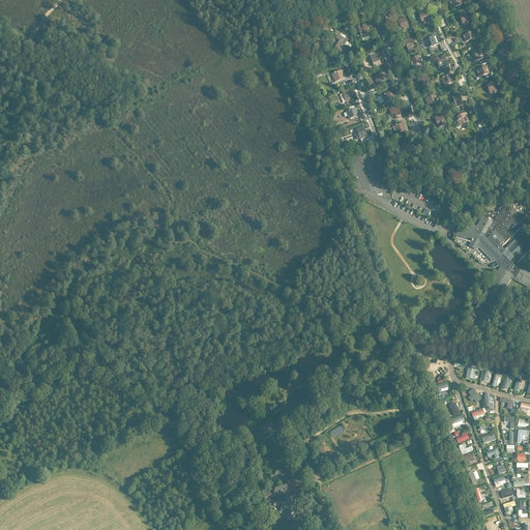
[(422,25),(431,22),(427,10),(418,13),(422,25)]
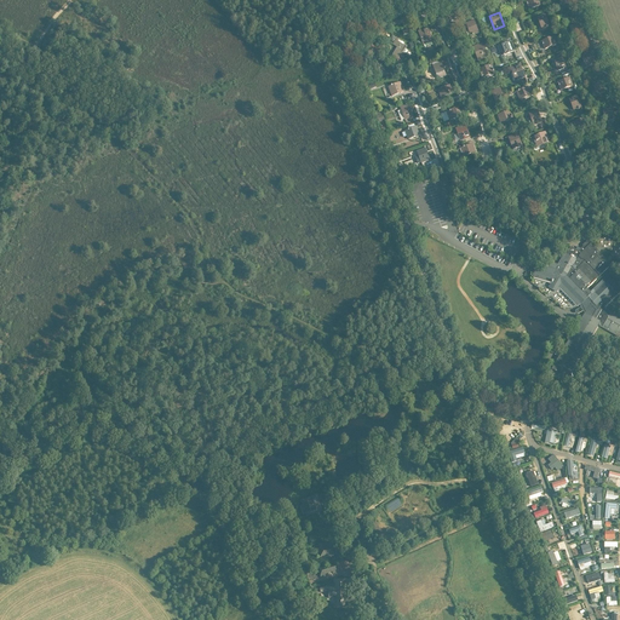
[(545,15),(543,16),(538,17),(543,29),(550,27),(545,15)]
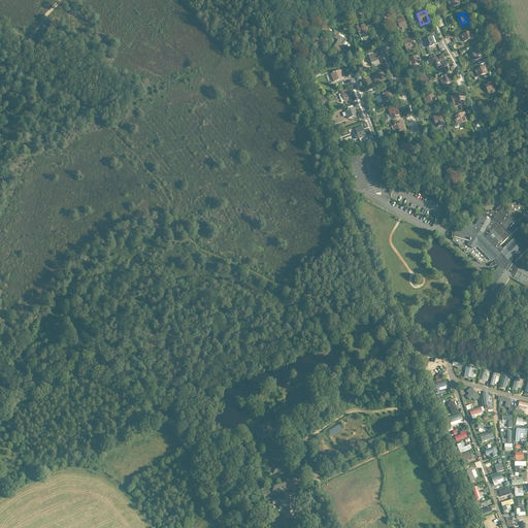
[(407,28),(403,18),(397,20),(401,31),(407,28)]
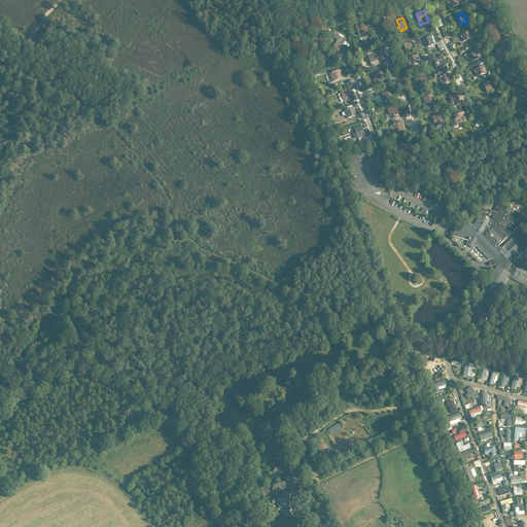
[(489,33),(495,31),(491,21),(485,23),(489,33)]
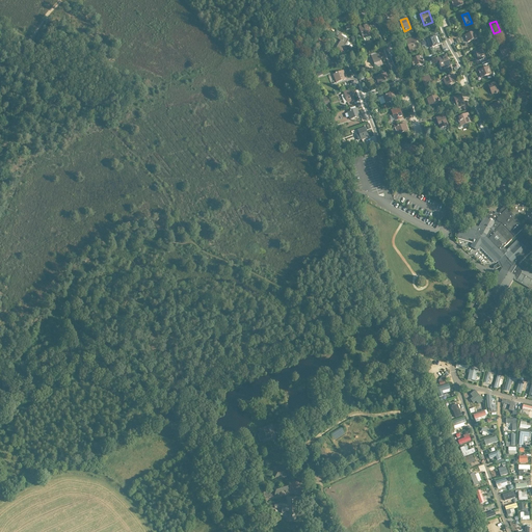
[(364,38),(372,35),(368,24),(360,27),(364,38)]
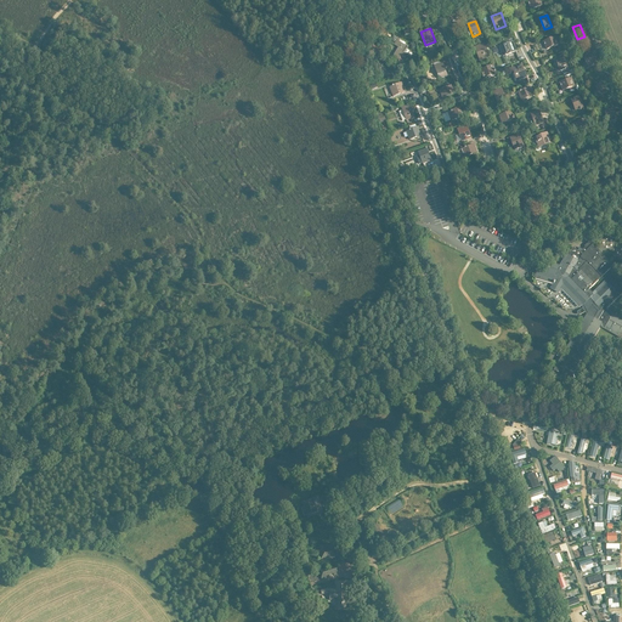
[(559,37),(555,38),(544,41),(547,50),(561,44),(559,37)]
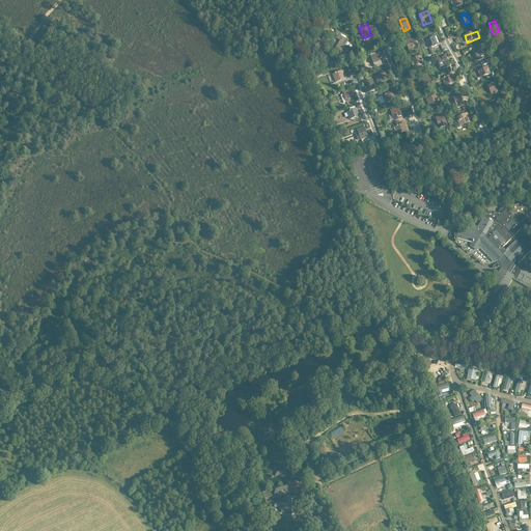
[(344,46),(347,40),(341,35),(341,34),(339,33),(336,38),(338,39),(341,42),(337,48),(337,47),(335,49),(340,52),(342,48),(346,50),(347,47),(344,46)]
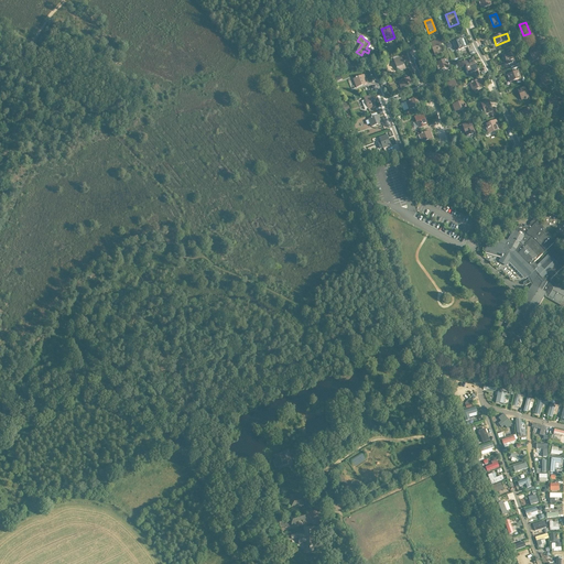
[(465,38),(461,40),(453,42),(456,51),(468,46),(465,38)]
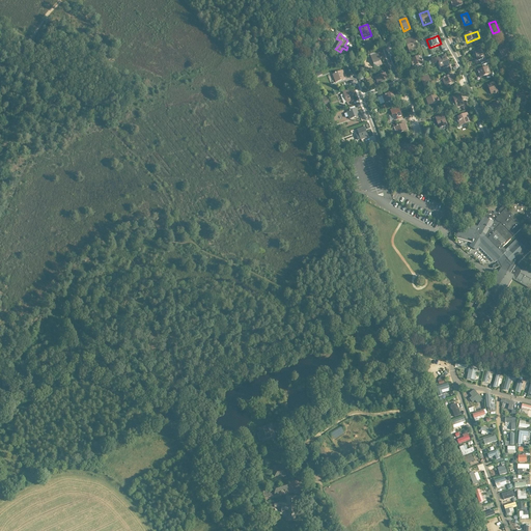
[(414,37),(410,38),(406,40),(410,52),(418,49),(414,37)]
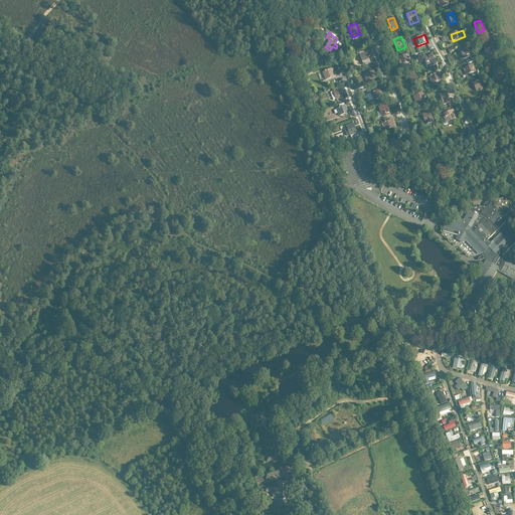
[(493,53),(489,43),(483,46),(487,56),(493,53)]
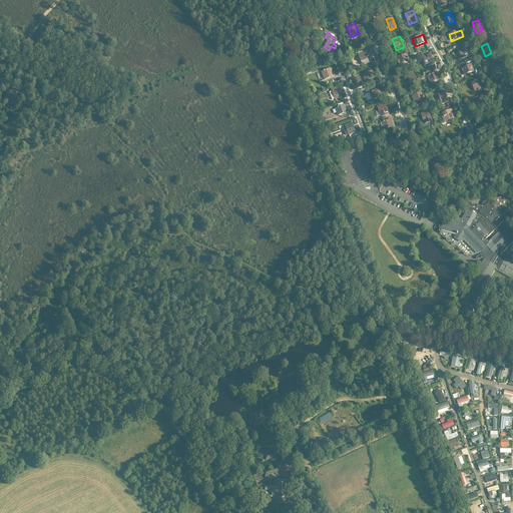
[(464,46),(463,47),(458,48),(462,58),(468,56),(464,46)]
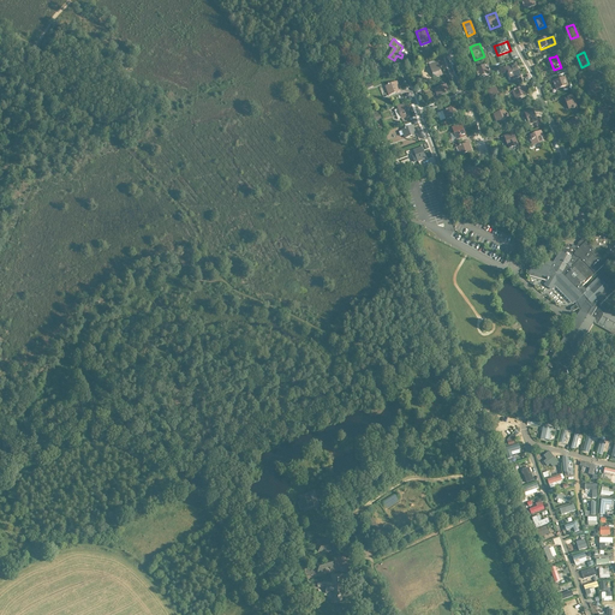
[(442,75),(437,63),(430,65),(435,78),(442,75)]
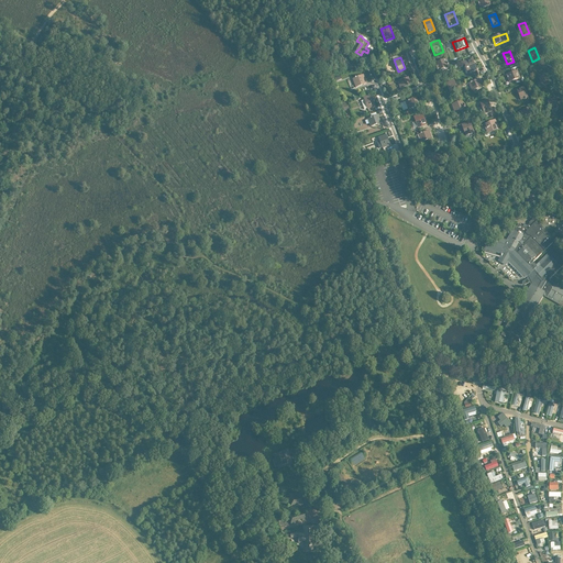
[(473,58),(464,62),(461,63),(462,67),(465,66),(468,74),(477,70),(473,58)]
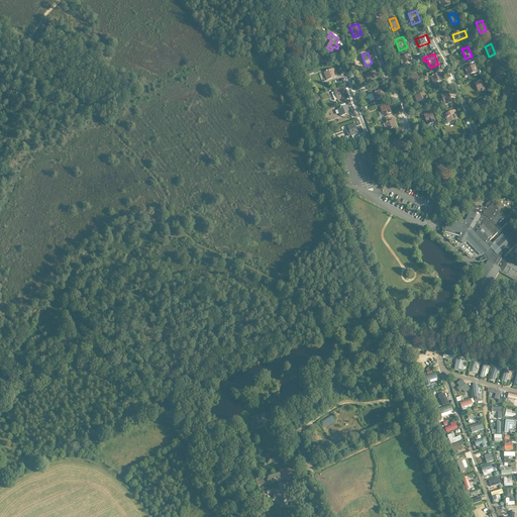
[(410,55),(400,59),(402,66),(412,62),(410,55)]
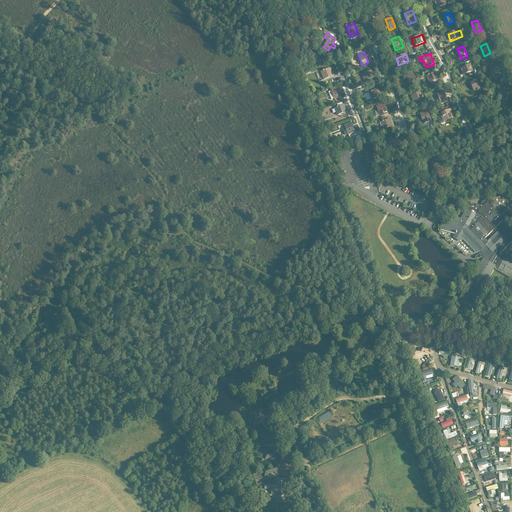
[(471,65),(466,67),(461,68),(463,75),(473,71),(471,65)]
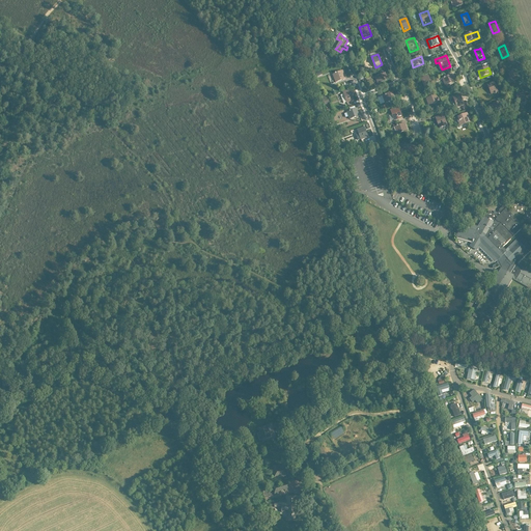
[(513,68),(507,72),(511,82),(518,79),(513,68)]
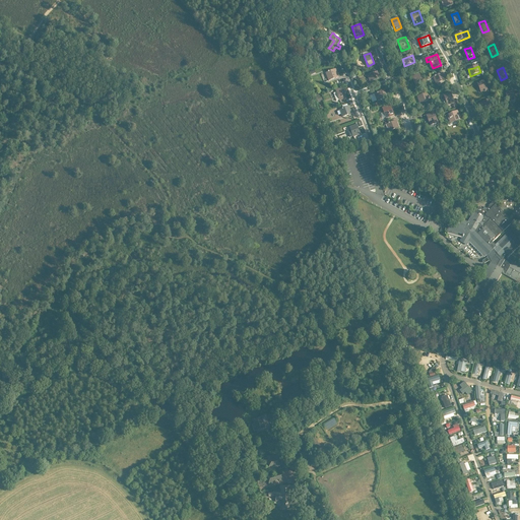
[(335,69),(326,73),(329,81),(338,77),(335,69)]
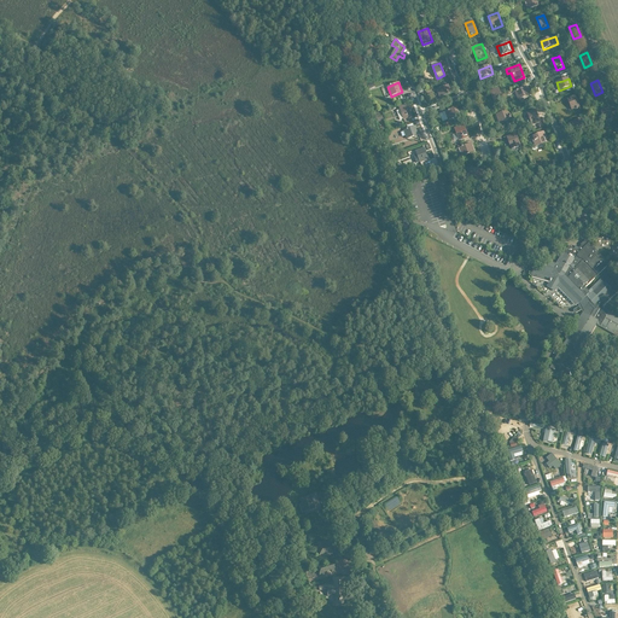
[(452,93),(448,85),(437,89),(439,98),(452,93)]
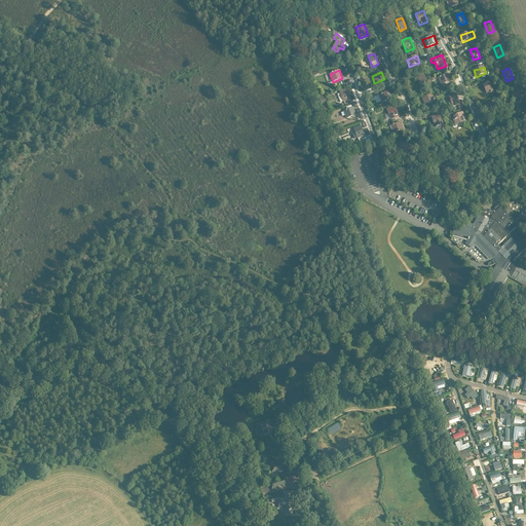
[(441,84),(442,84),(443,87),(446,86),(445,83),(451,81),(448,74),(439,78),(441,84)]
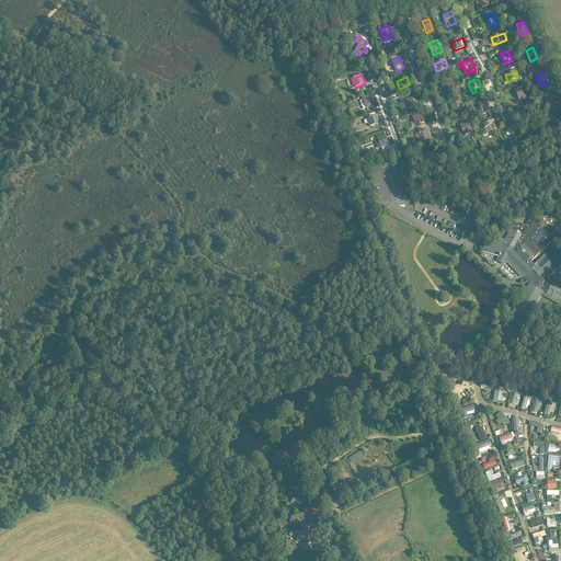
[(457,91),(453,80),(445,83),(449,94),(457,91)]
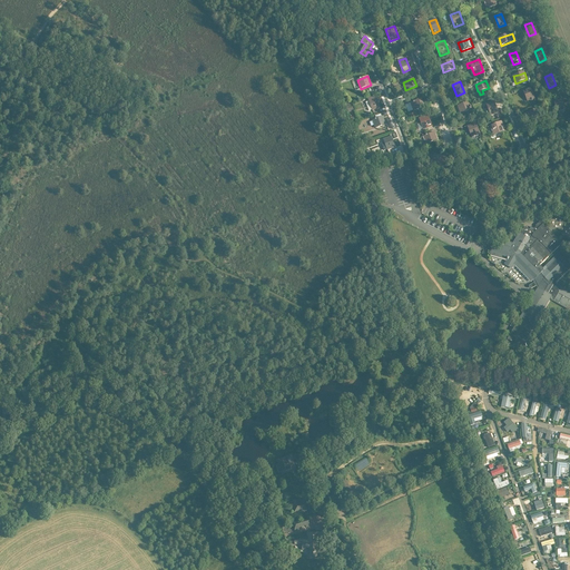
[(530,88),(523,91),(528,101),(534,99),(530,88)]
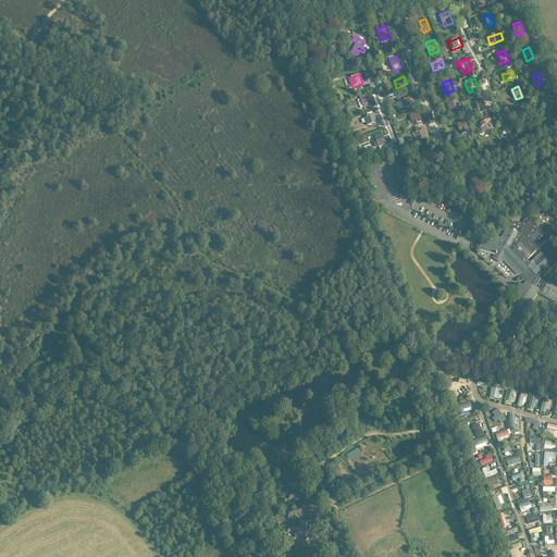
[(360,98),(361,99),(358,100),(361,108),(363,107),(364,108),(371,106),(368,95),(360,98)]
